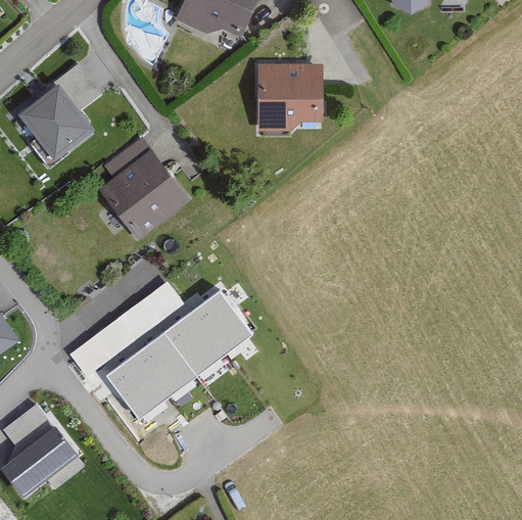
[(204,31),(222,26),(239,33),(253,0),(183,0),(175,18),(204,31)]
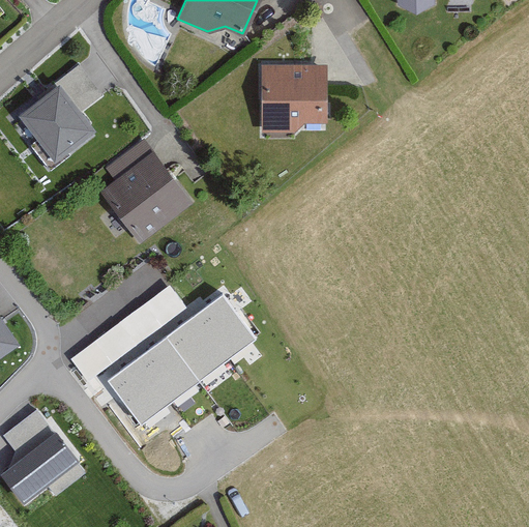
[(434,3),(433,0),(395,0),(395,3),(414,13),(434,3)]
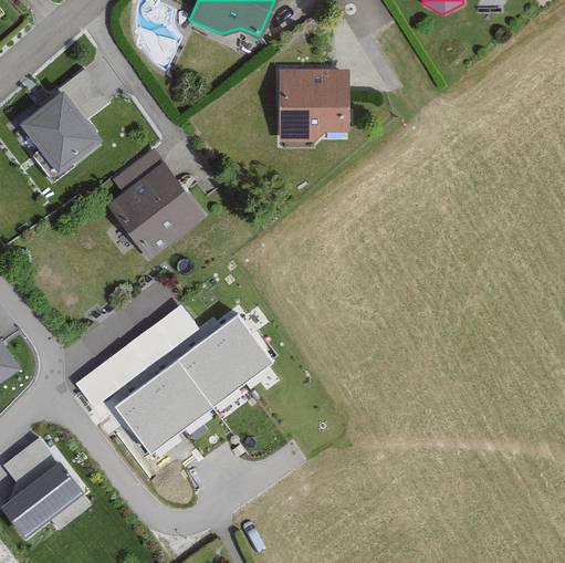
[(276,144),(311,144),(324,129),(347,129),(347,69),(276,68),(276,144)]
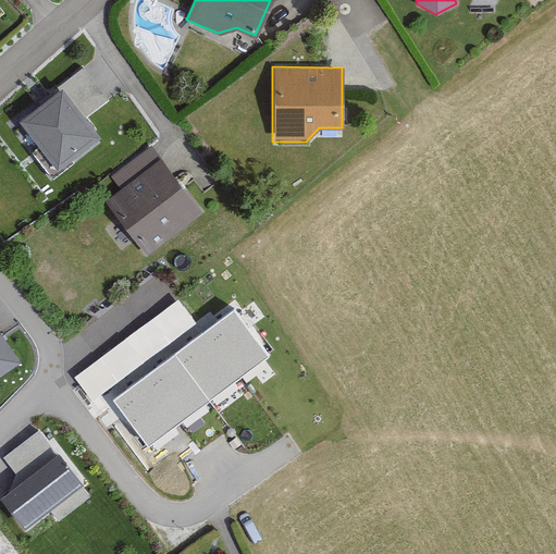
[(56,88),(64,98),(16,133),(62,186),(104,149),(81,117),(102,99),(75,72),(56,88)]
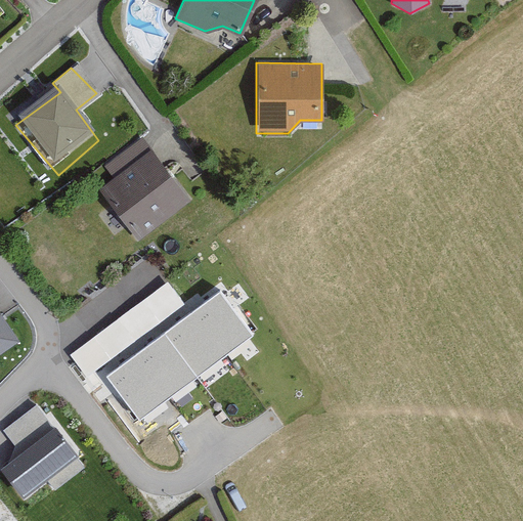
[(188,197),(141,137),(103,167),(112,178),(98,189),(136,239),(188,197)]
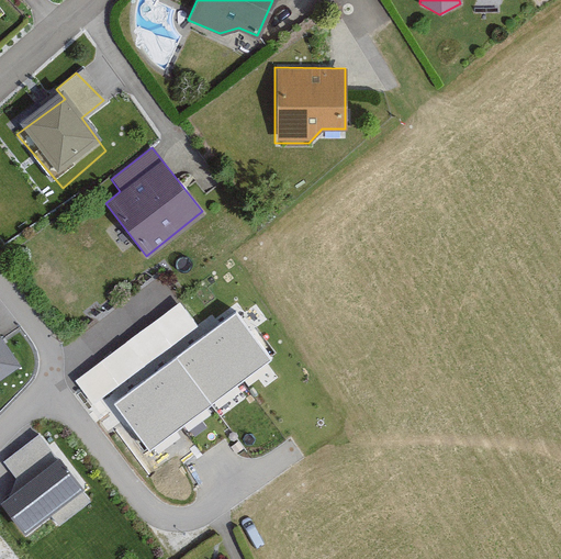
[(113,403),(204,335),(179,299),(69,376),(107,428),(123,416),(113,403)]
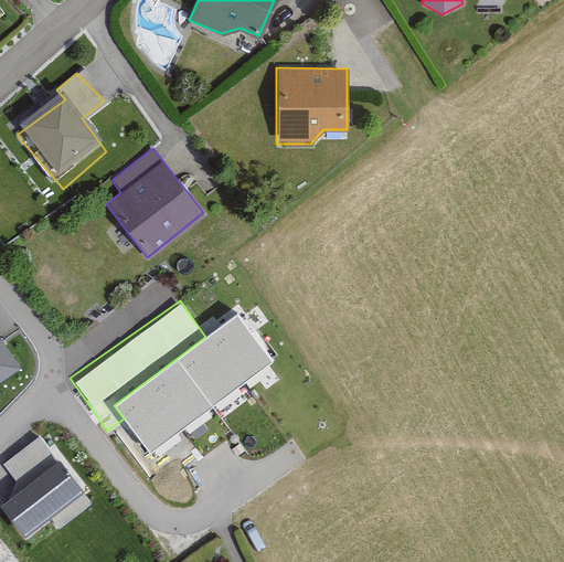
[(205,337),(114,405),(124,419),(149,453),(273,360),(237,313),(205,337)]
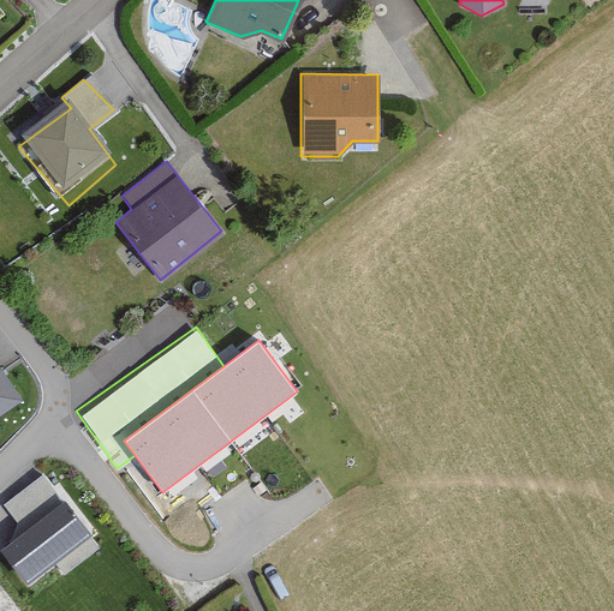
[(0,427),(27,409),(0,371),(0,427)]
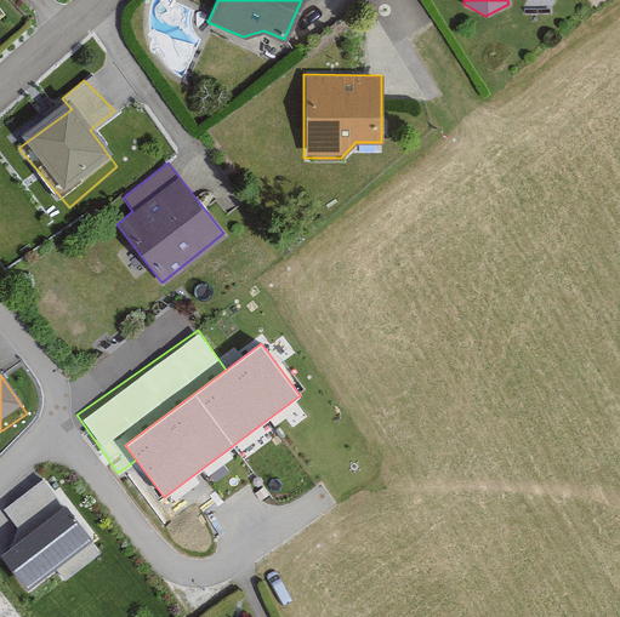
[(0,519),(17,544),(0,555),(0,567),(27,607),(106,552),(49,472),(0,506),(0,519)]
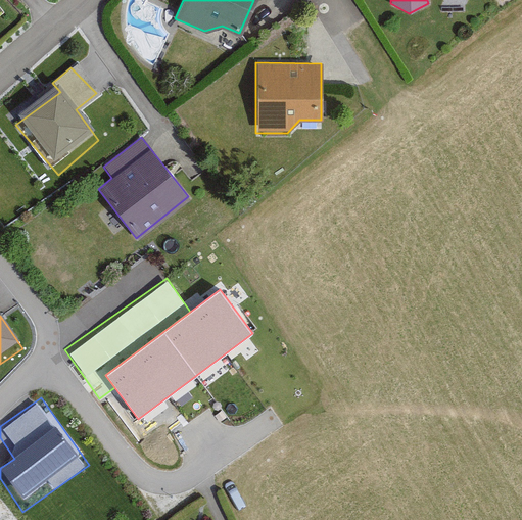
All buildings are outlined.
